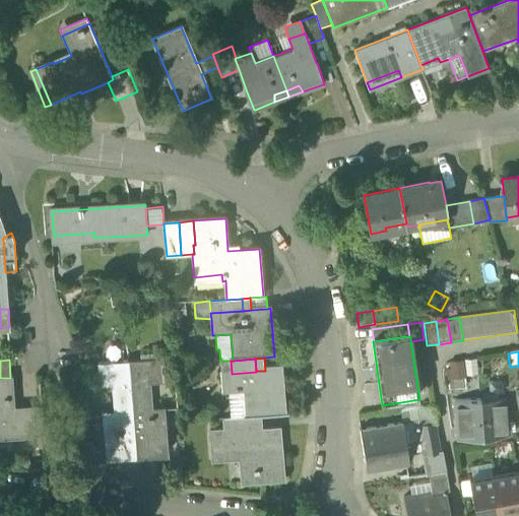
[(160,361),(130,364),(137,459),(168,457),(165,409),(149,410),(147,380),(161,379),(160,361)]
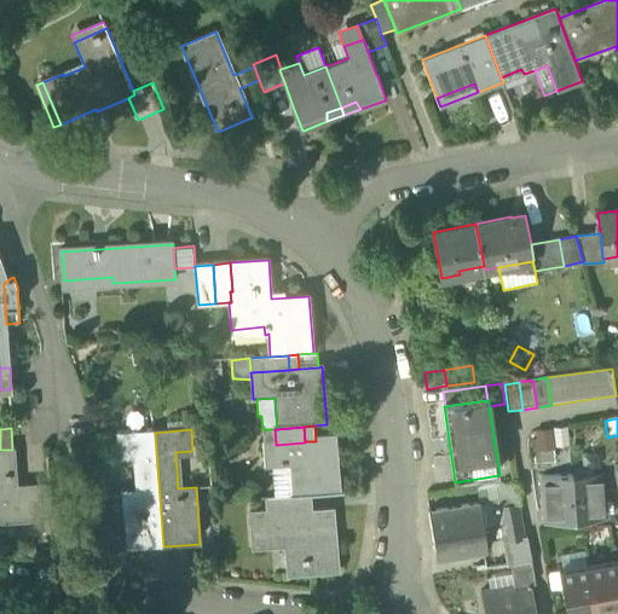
[(569,429),(553,432),(555,451),(571,450),(569,429)]
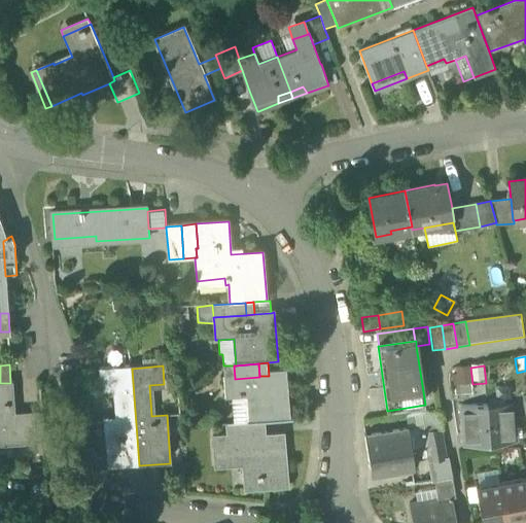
[(472,384),(470,368),(456,369),(457,377),(453,377),(454,386),(472,384)]
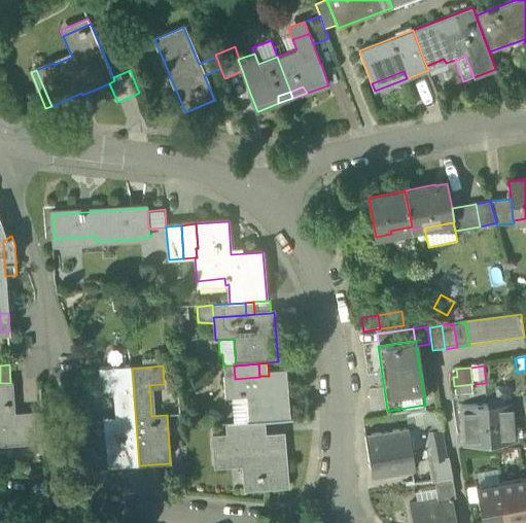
[(108,468),(139,465),(132,369),(101,371),(102,389),(117,387),(120,418),(104,419),(108,468)]
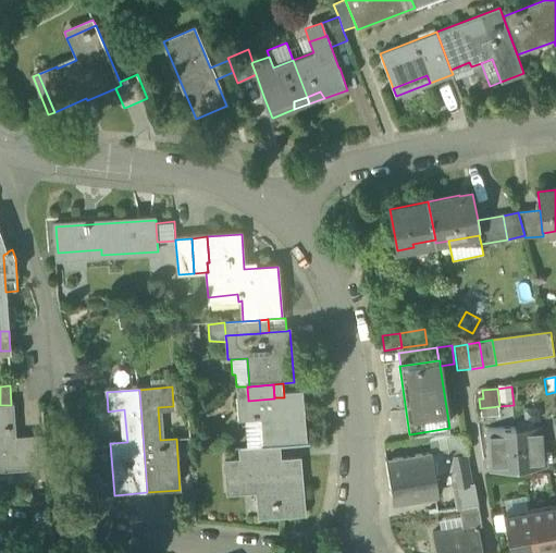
[(263,422),(266,450),(274,450),(307,446),(303,395),(284,397),(274,397),(274,398),(248,401),(248,400),(238,401),(241,424),(245,424),(263,422)]
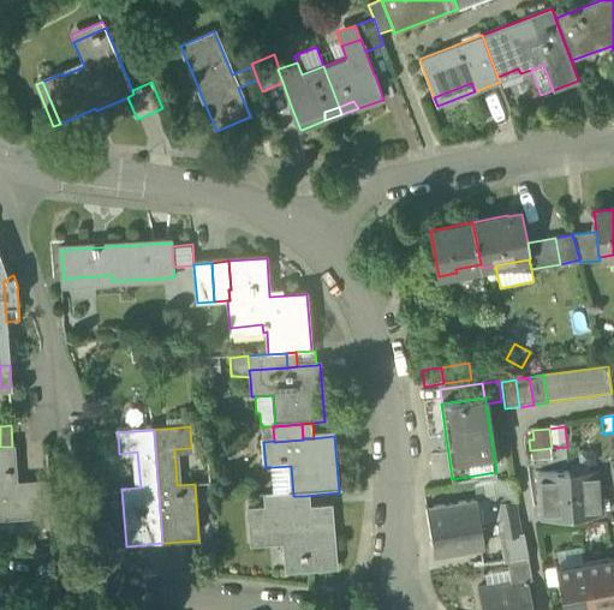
[(0,519),(53,515),(51,485),(17,488),(13,447),(12,447),(0,447),(0,519)]
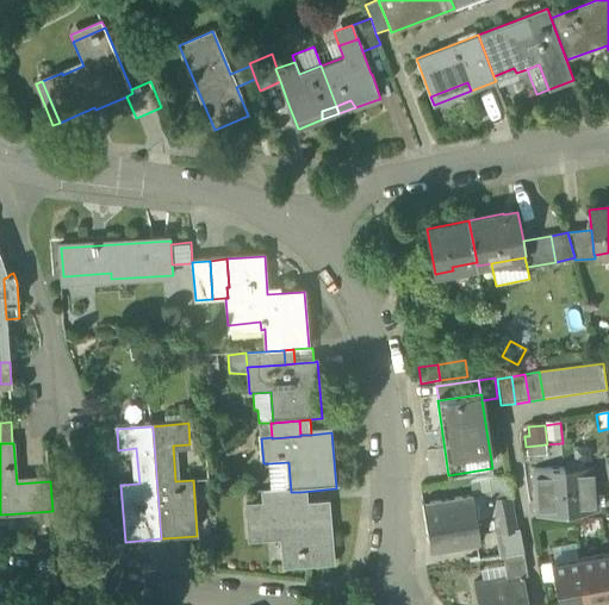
[(548,459),(547,444),(526,447),(527,460),(548,459)]
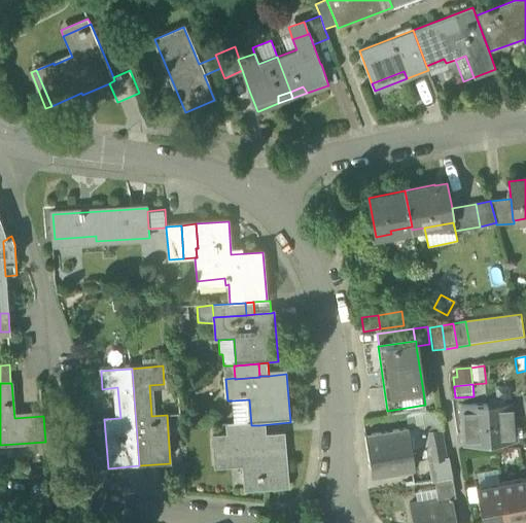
[(235,427),(251,425),(249,399),(232,401),(235,427)]
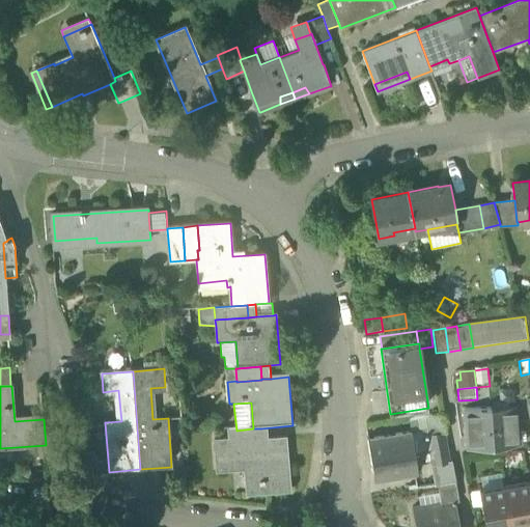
[(465,414),(468,453),(522,449),(519,410),(465,414)]
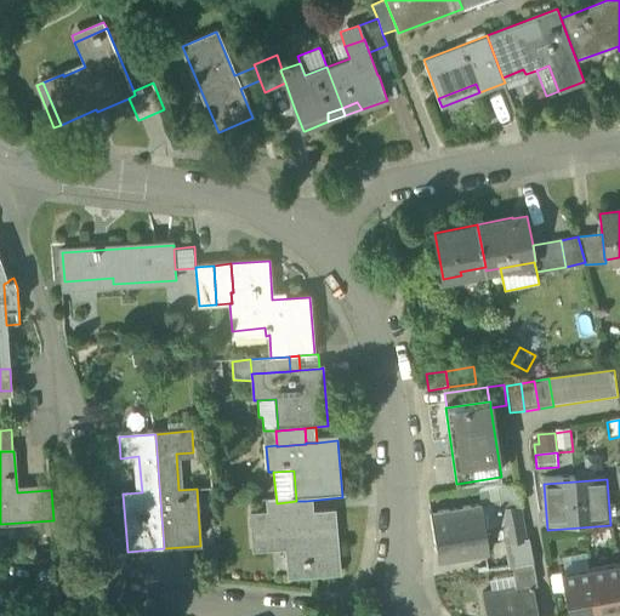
[(487,532),(502,529),(500,512),(518,509),(523,508),(519,488),(481,494),(481,495),(483,511),(487,532)]
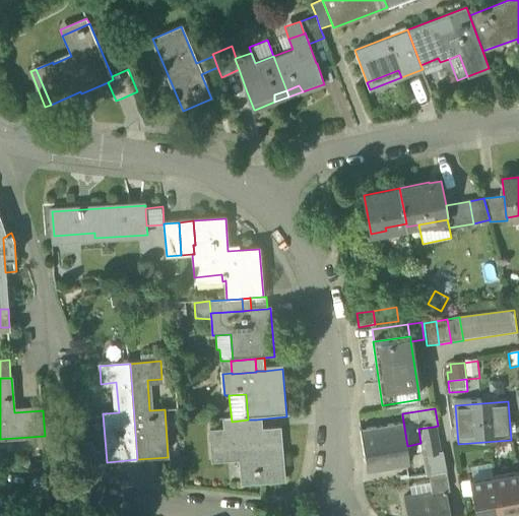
[(231,422),(232,434),(257,432),(256,420),(248,420),(232,422),(231,422)]
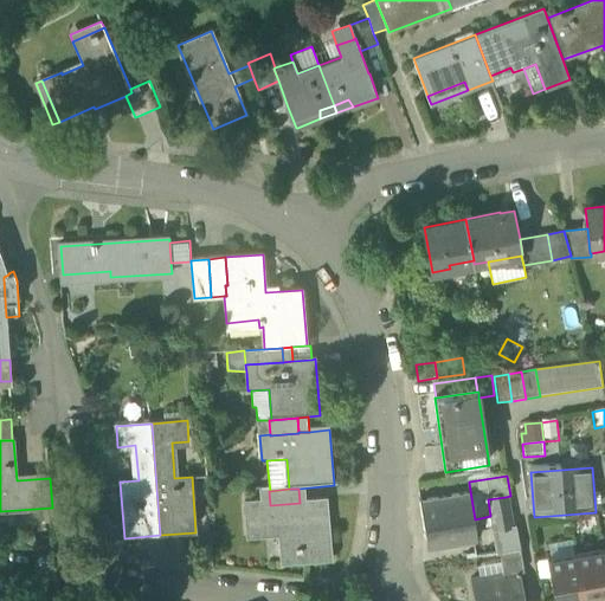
[(508,514),(506,497),(488,499),(490,516),(508,514)]
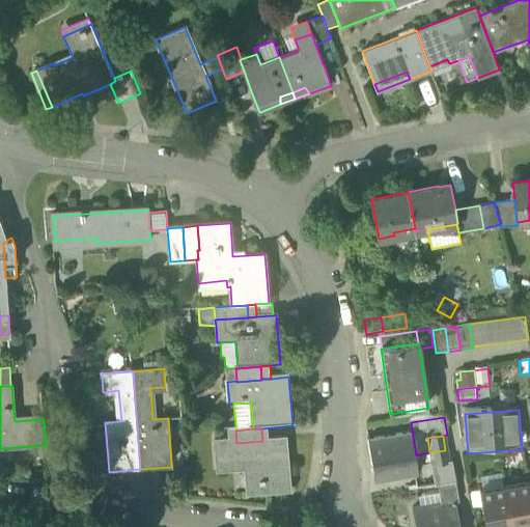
[(369,443),(371,463),(416,455),(413,437),(369,443)]
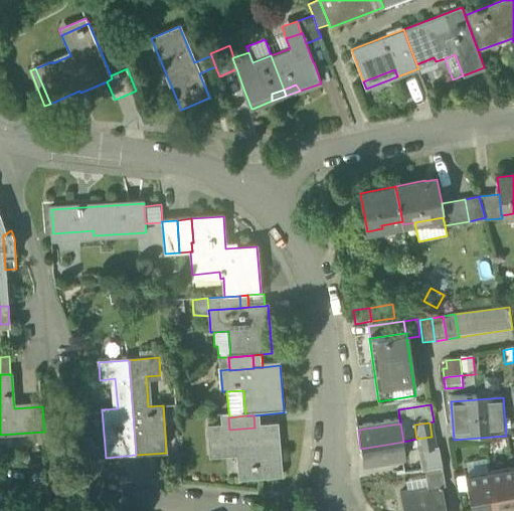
[(239,460),(241,482),(282,479),(278,429),(254,430),(254,428),(229,430),(210,431),(211,451),(238,449),(239,460)]
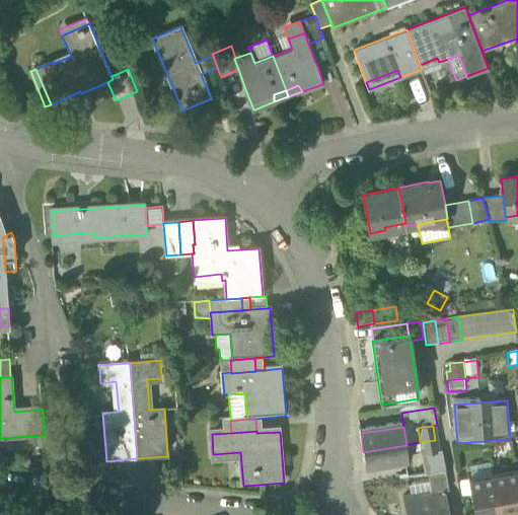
[(438,454),(435,440),(420,442),(422,451),(423,457),(438,454)]
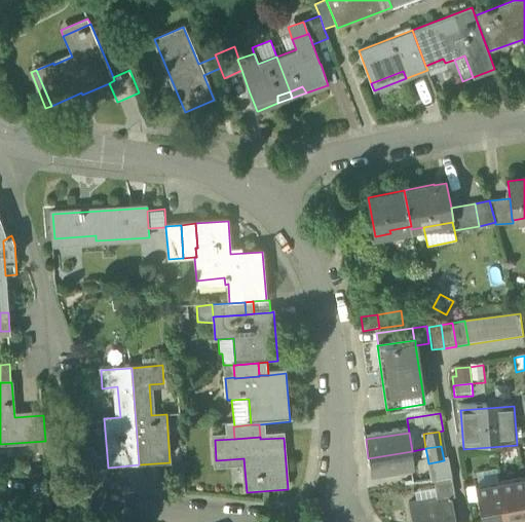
[(425,448),(412,451),(413,460),(427,457),(425,448)]
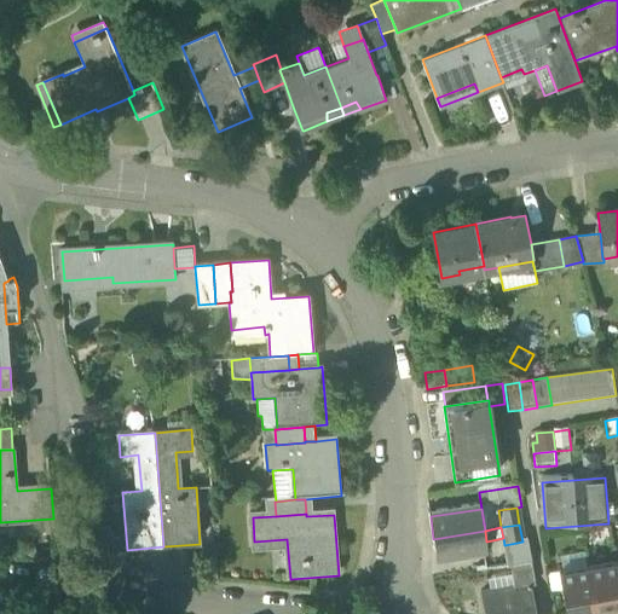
[(486,542),(485,531),(433,539),(437,562),(489,552),(486,542)]
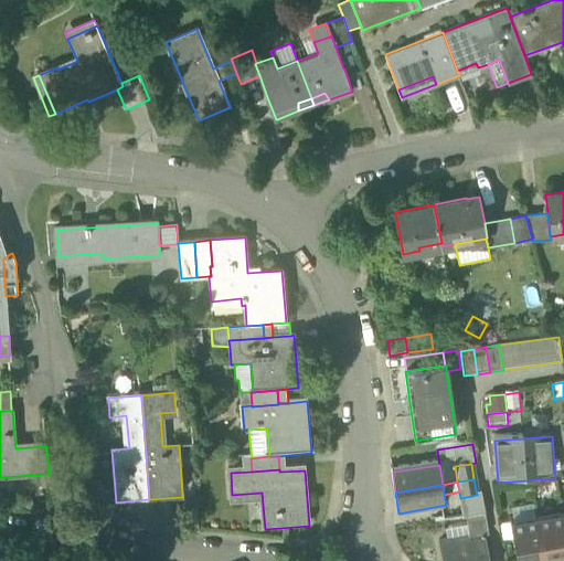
[(233,507),(263,505),(262,493),(232,495),(233,507)]
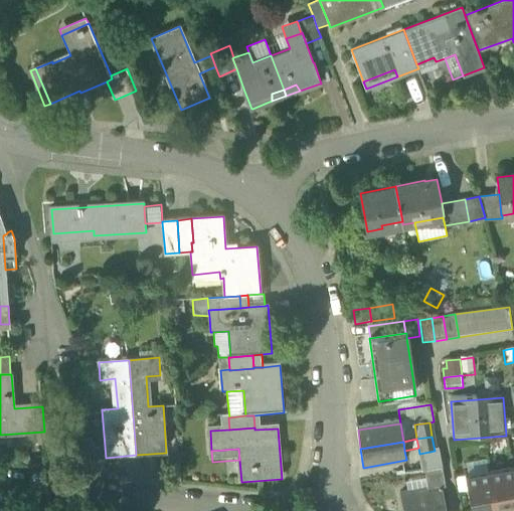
[(418,454),(421,474),(427,473),(443,470),(440,450),(435,451),(419,454),(418,454)]
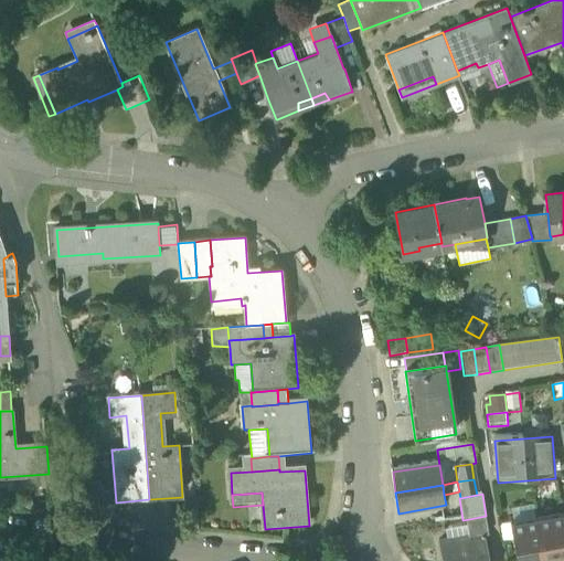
[(514,526),(536,521),(534,509),(512,512),(514,526)]
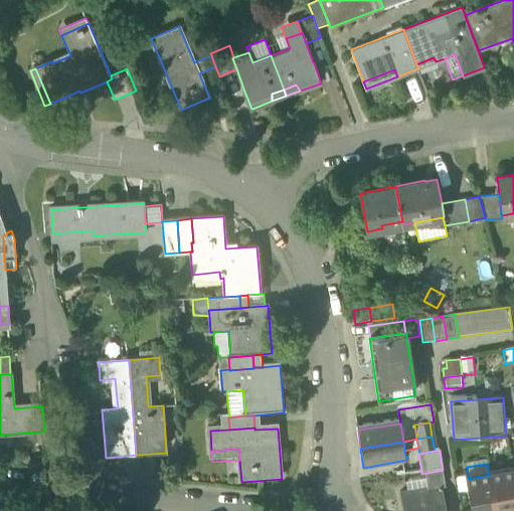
[(429,478),(429,482),(445,480),(443,470),(427,473),(429,478)]
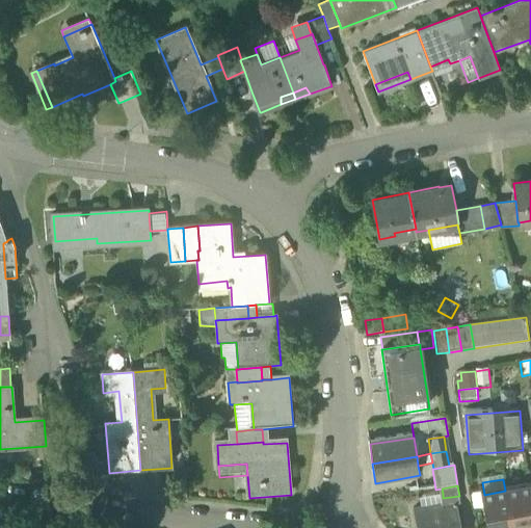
[(530,527),(530,486),(506,491),(512,527),(530,527)]
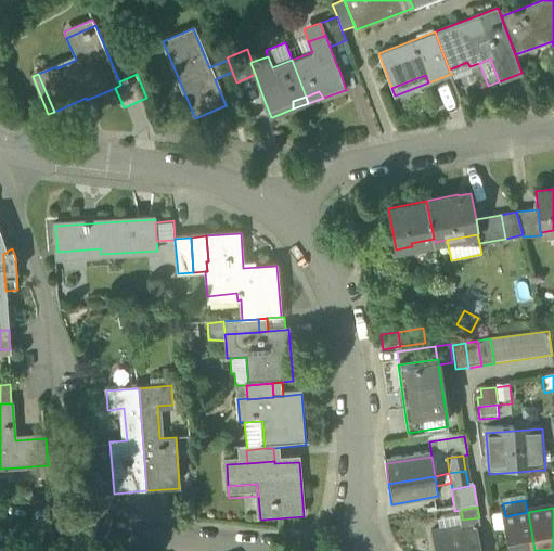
[(535,550),(528,512),(527,512),(505,516),(502,517),(507,550),(535,550)]
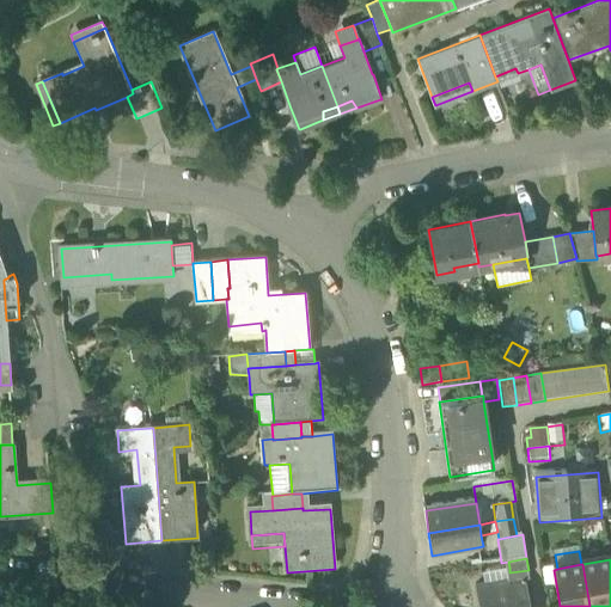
[(509,572),(512,584),(526,582),(530,581),(529,570),(509,572)]
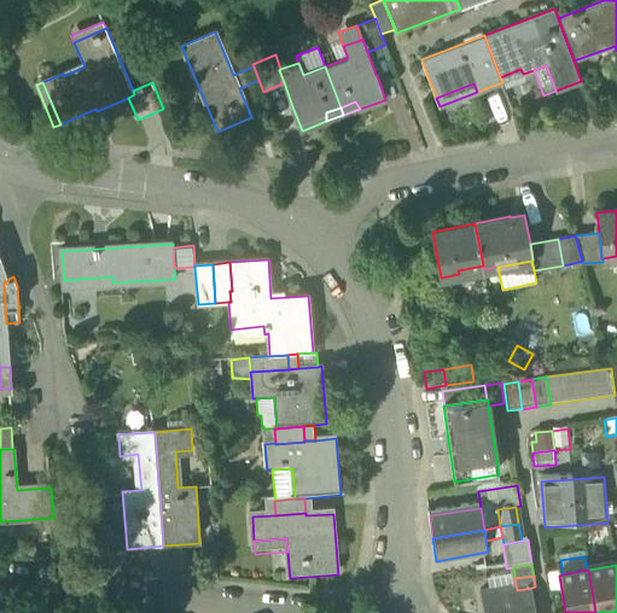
[(517,590),(514,578),(488,584),(490,595),(517,590)]
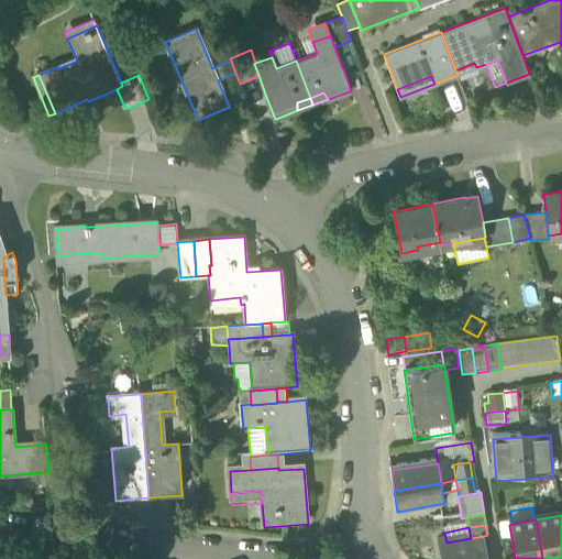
[(487,558),(484,536),(471,538),(447,543),(439,545),(441,558),(487,558)]
